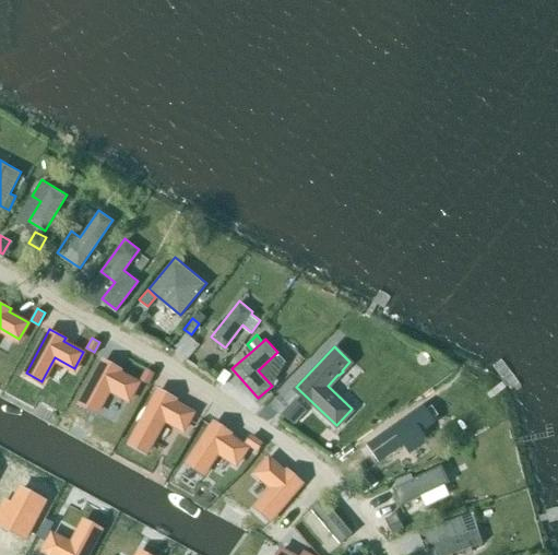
[(120,368),(104,358),(81,402),(97,411),(110,388),(129,398),(138,381),(119,370),(120,368)]
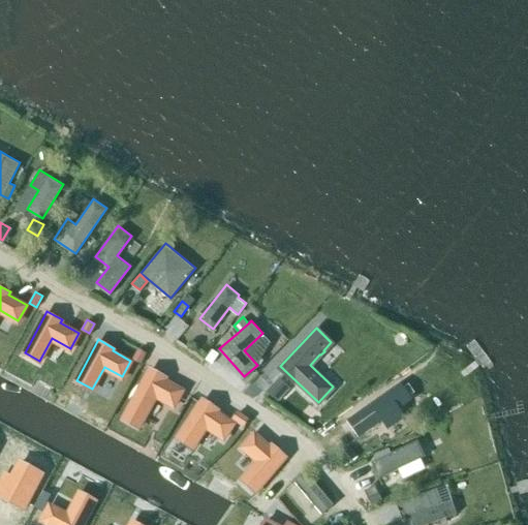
[(132,358),(141,362),(146,351),(138,347),(132,358)]
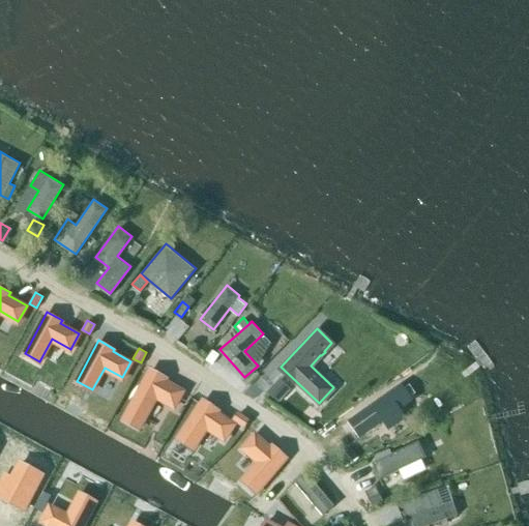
[(151,368),(123,418),(139,427),(156,396),(175,405),(183,389),(165,379),(167,377),(151,368)]
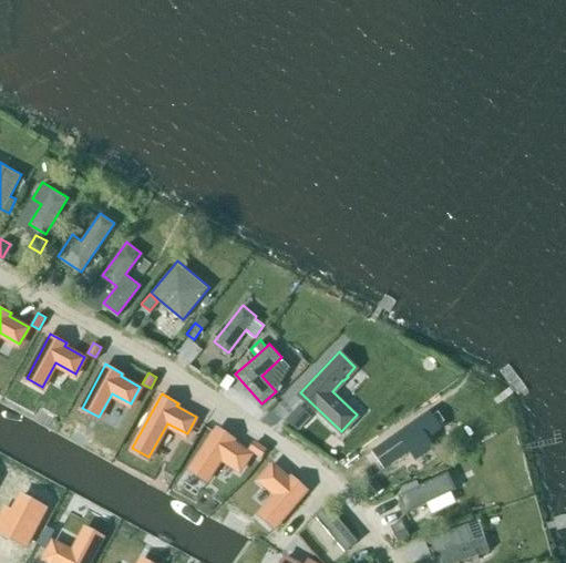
[(298,426),(308,416),(298,406),(288,417),(298,426)]
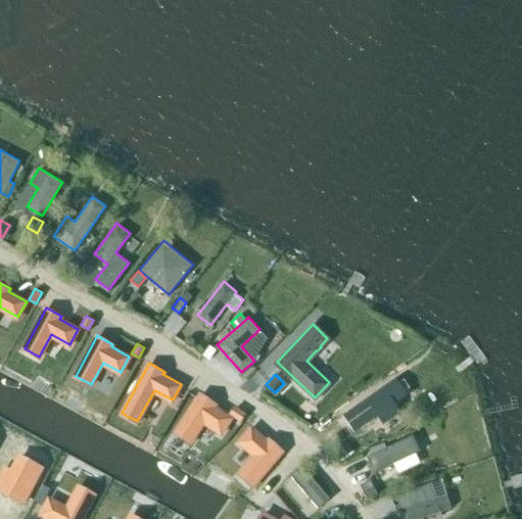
[(345,414),(356,428),(378,412),(384,421),(398,410),(383,387),(345,414)]
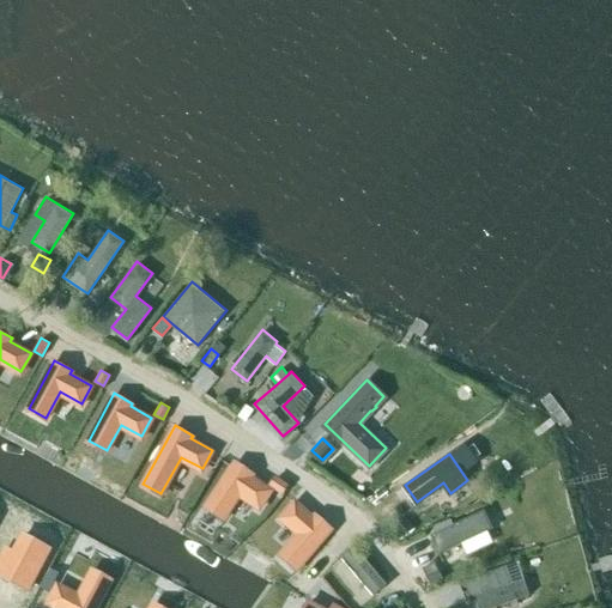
[(235,461),(206,506),(223,517),(240,493),(259,506),(271,488),(250,475),(253,472),(235,461)]
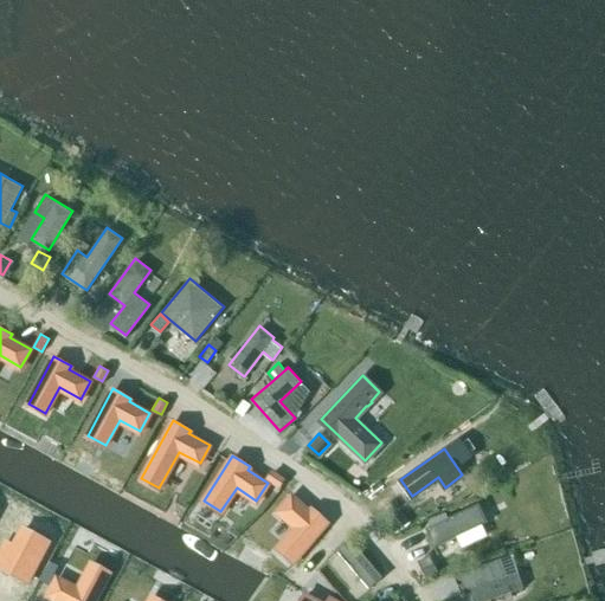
[(274,471),(268,480),(280,488),(285,479),(274,471)]
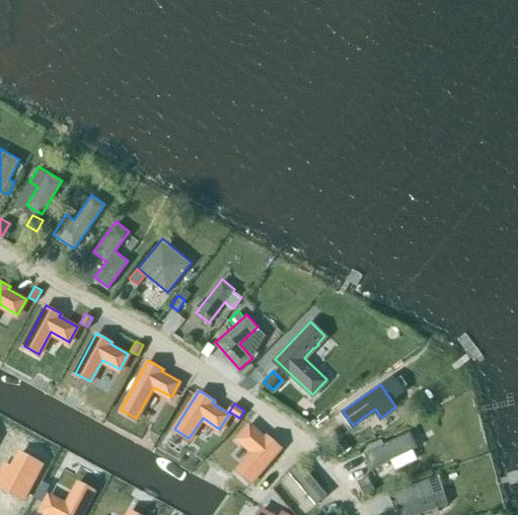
[(253,451),(237,469),(250,481),(281,446),(268,435),(266,438),(249,424),(238,437),(253,451)]
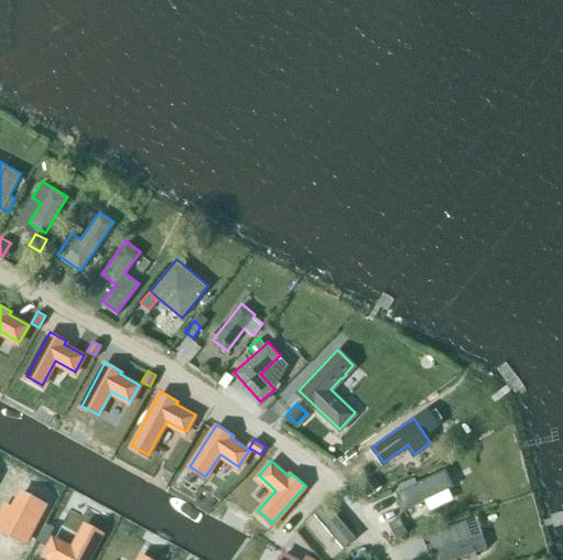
[(397,491),(404,508),(454,485),(446,467),(418,481),(415,475),(400,483),(403,488),(397,491)]
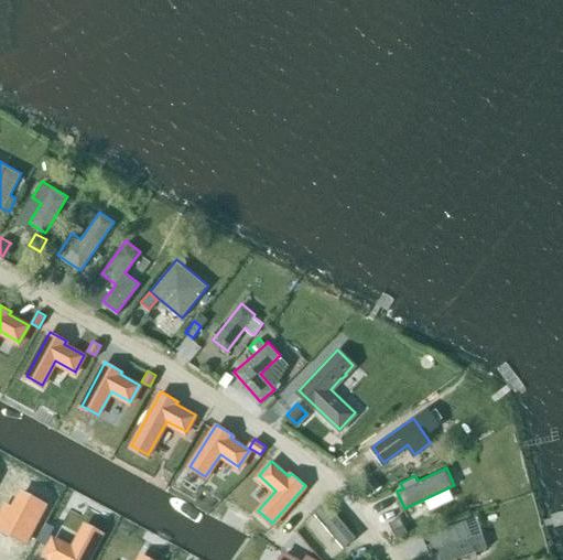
[(369,493),(381,484),(372,474),(361,482),(369,493)]
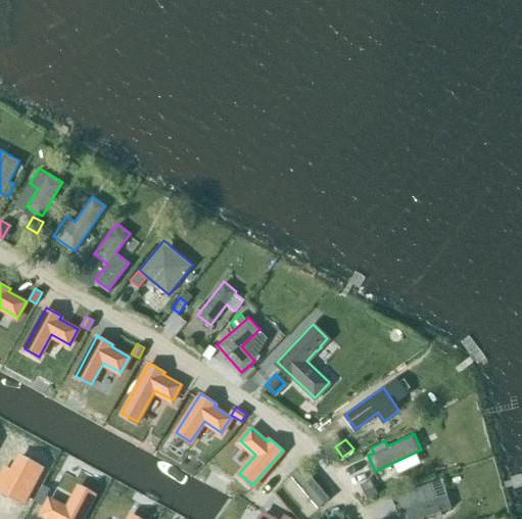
[(5,466),(0,475),(0,488),(24,502),(42,466),(20,455),(12,470),(5,466)]
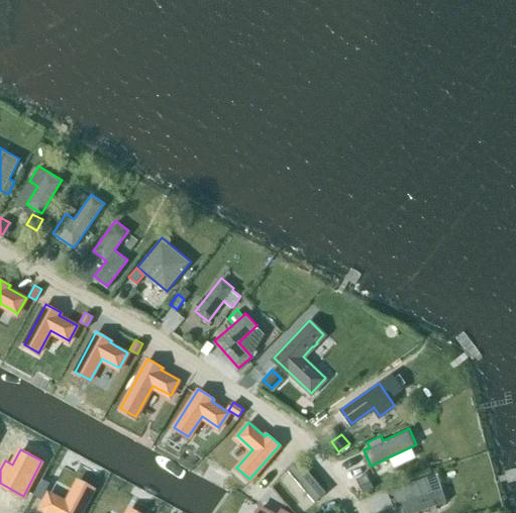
[(314,472),(284,502),(295,512),(325,483),(314,472)]
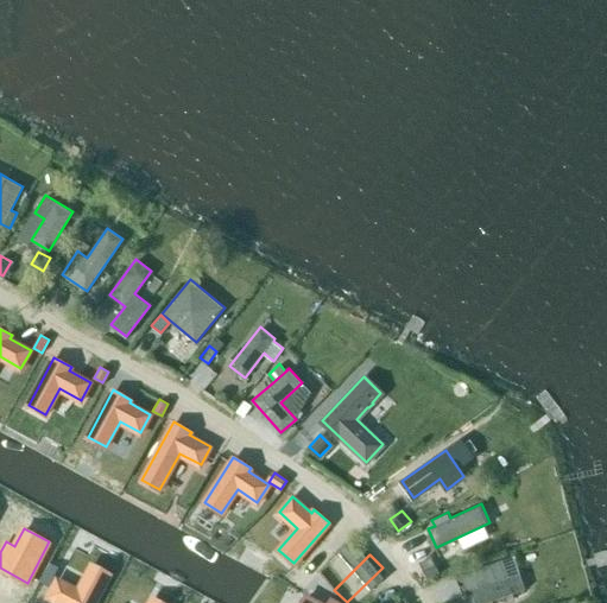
[(520,570),(507,575),(501,559),(461,573),(468,591),(473,589),(476,602),(482,602),(526,586),(520,570)]
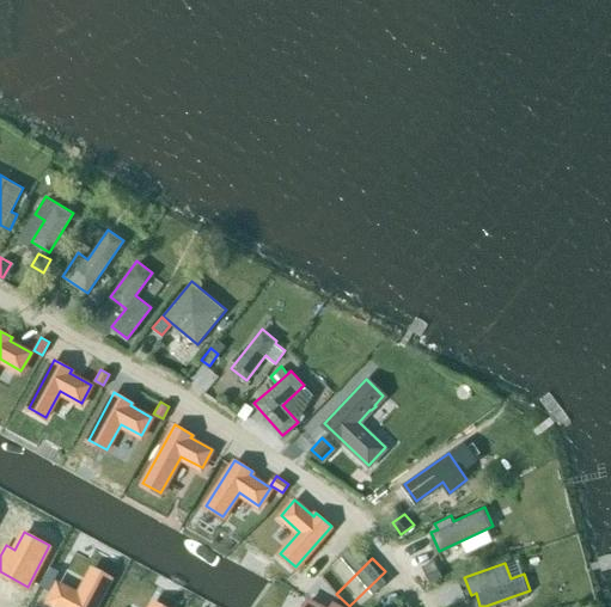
[(92,566),(79,593),(57,582),(48,600),(60,606),(93,606),(110,577),(92,566)]
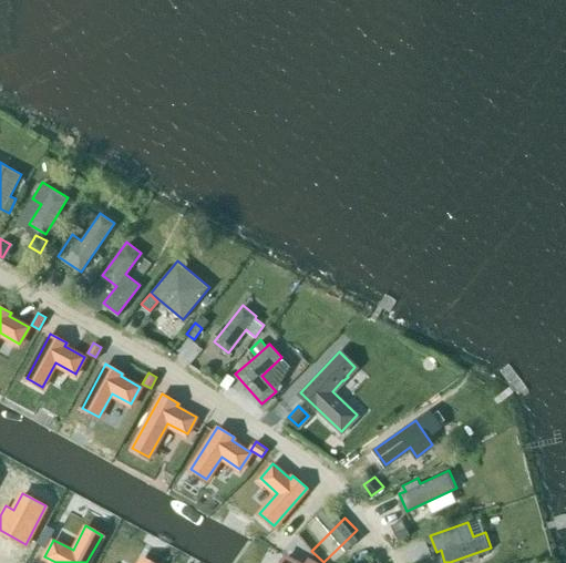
[(398,541),(410,536),(405,525),(393,531),(398,541)]
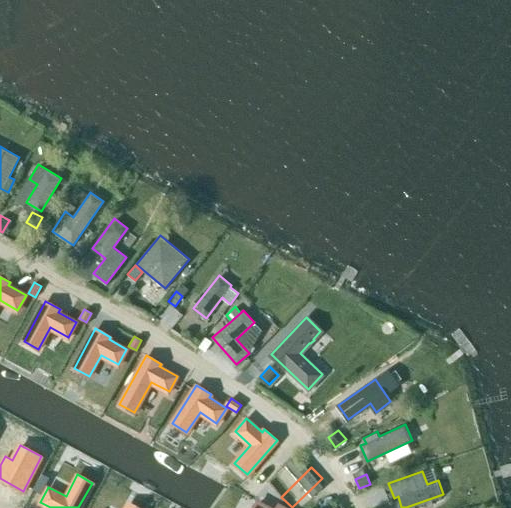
[(392,496),(388,482),(367,488),(371,502),(392,496)]
